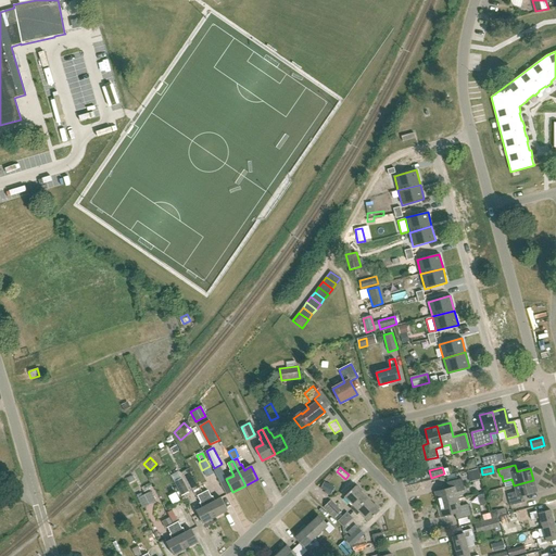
[(477,469),(469,471),(472,481),(479,479),(477,469)]
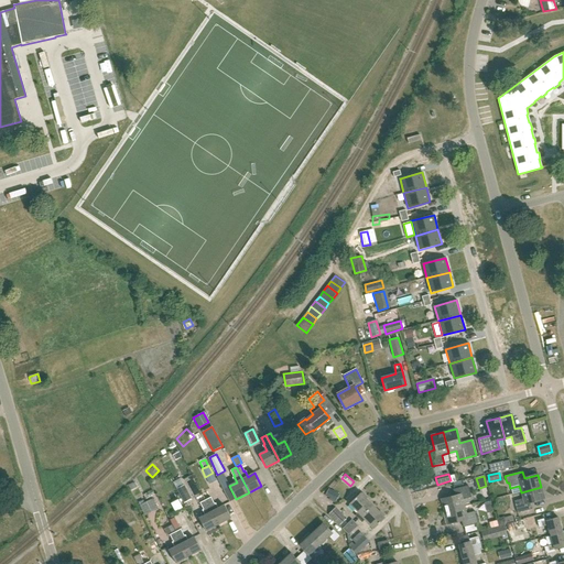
[(177,489),(184,485),(181,478),(173,483),(177,489)]
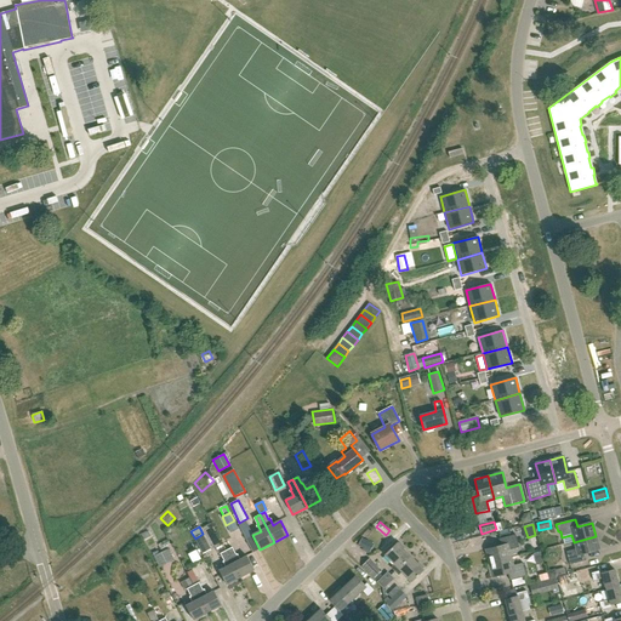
[(195,539),(204,553),(212,550),(204,534),(195,539)]
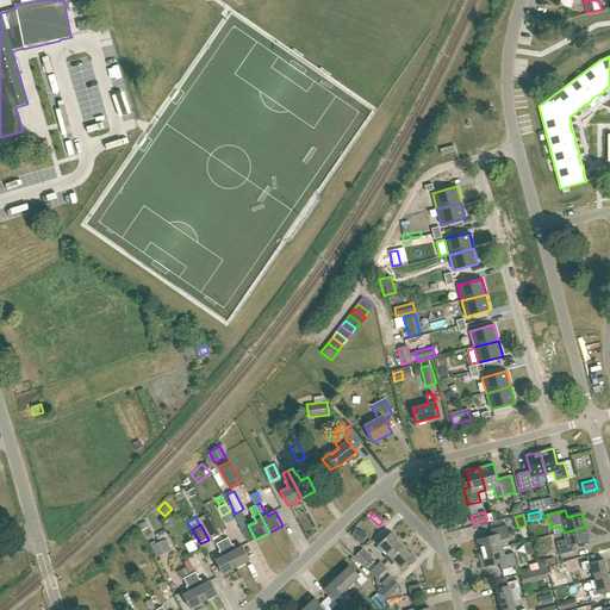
[(213,536),(219,533),(215,524),(209,528),(213,536)]
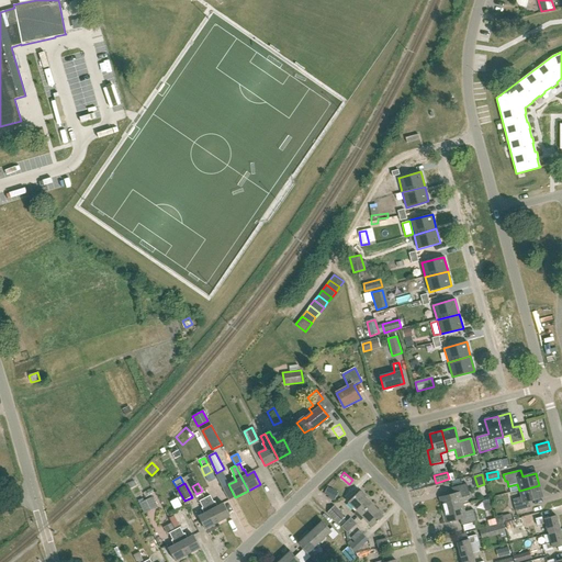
[(453,494),(439,498),(442,510),(463,505),(461,498),(470,496),(467,484),(451,487),(453,494)]
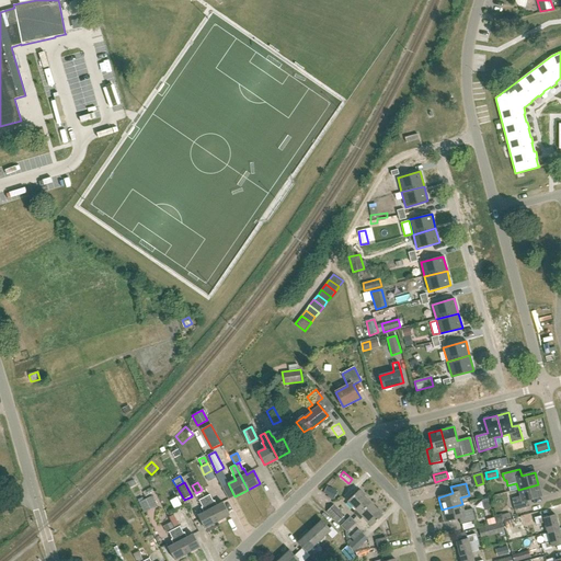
[(518,490),(519,496),(512,499),(514,511),(529,506),(528,501),(541,496),(538,484),(518,490)]
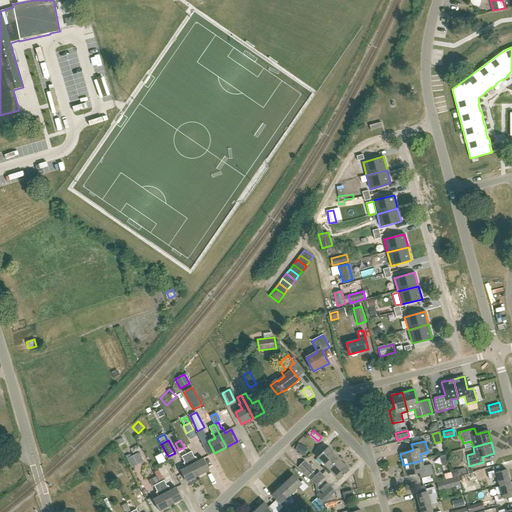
[(306,447),(298,444),(295,450),(303,453),(306,447)]
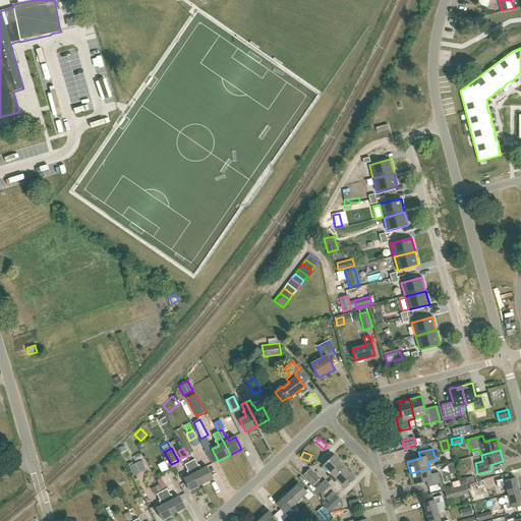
[(344,467),(338,461),(339,460),(335,456),(334,457),(333,456),(323,465),(332,473),(328,476),(331,479),(344,467)]
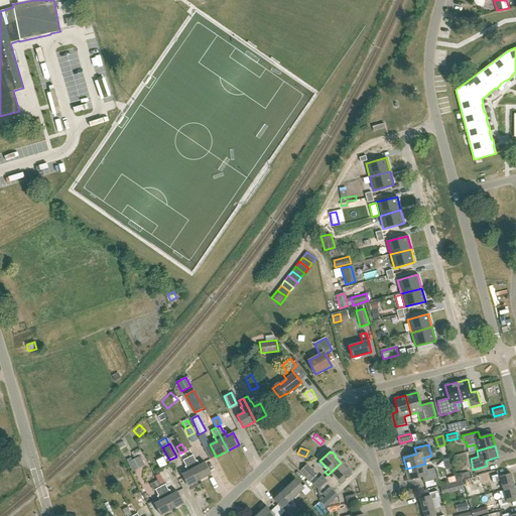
[(211,474),(205,463),(199,466),(196,460),(195,461),(191,455),(187,457),(200,480),(211,474)]
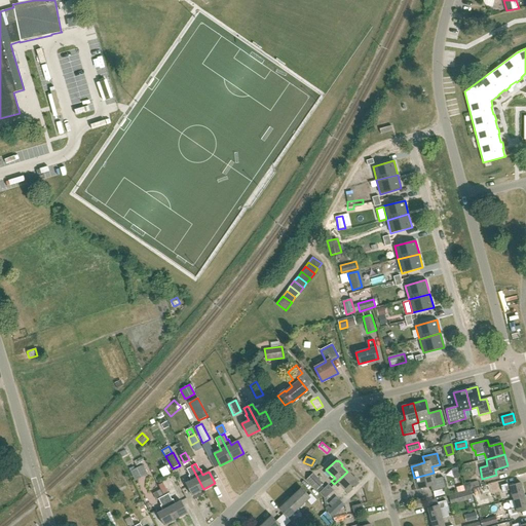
[(137,481),(149,475),(144,464),(132,471),(137,481)]
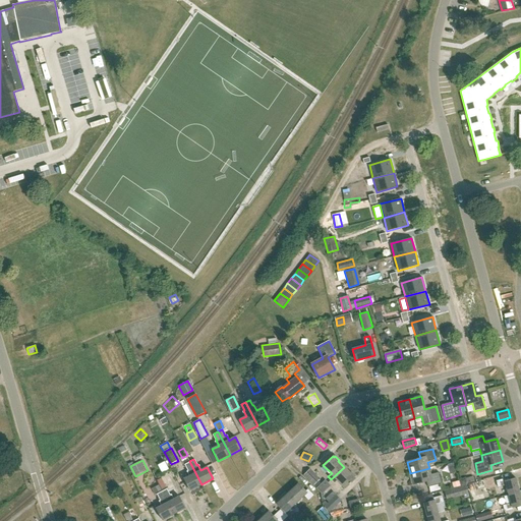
[(162,472),(169,469),(165,461),(158,465),(162,472)]
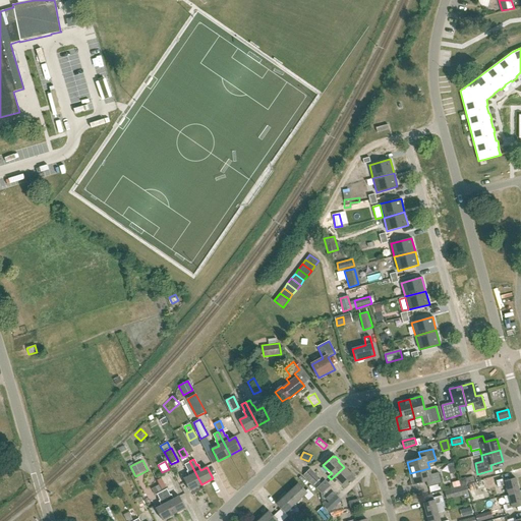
[(184,478),(190,490),(201,484),(189,461),(185,463),(188,469),(187,470),(190,475),(184,478)]
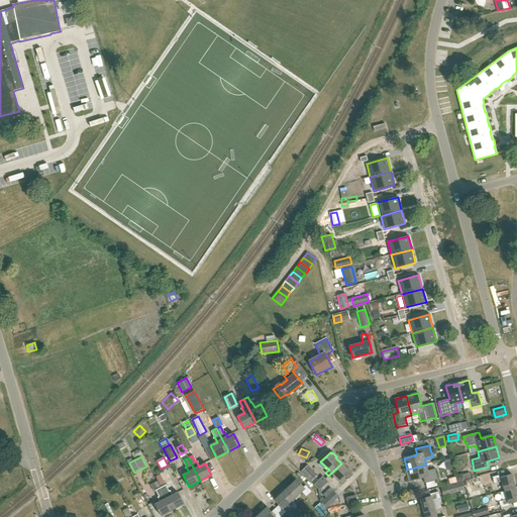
[(348,469),(347,470),(341,463),(328,476),(332,480),(335,477),(342,485),(352,475),(351,475),(352,473),(348,469)]
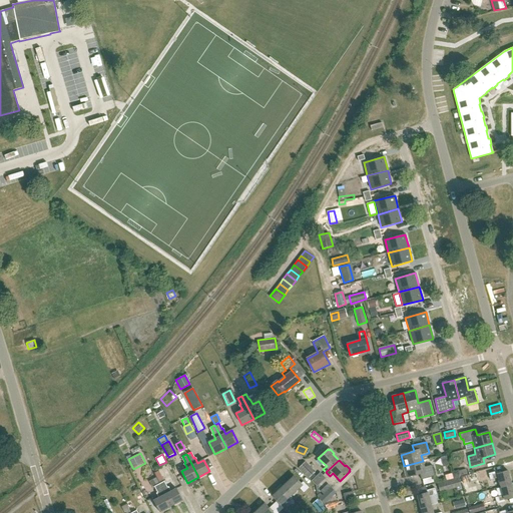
[(316,471),(306,461),(300,467),(309,477),(316,471)]
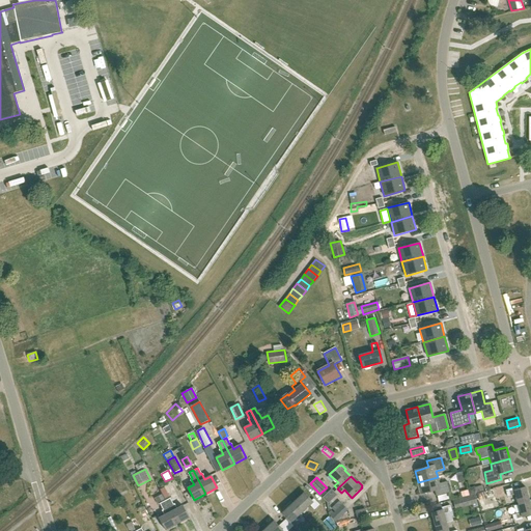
[(447,481),(439,483),(438,477),(418,482),(421,494),(435,491),(436,497),(450,493),(447,481)]
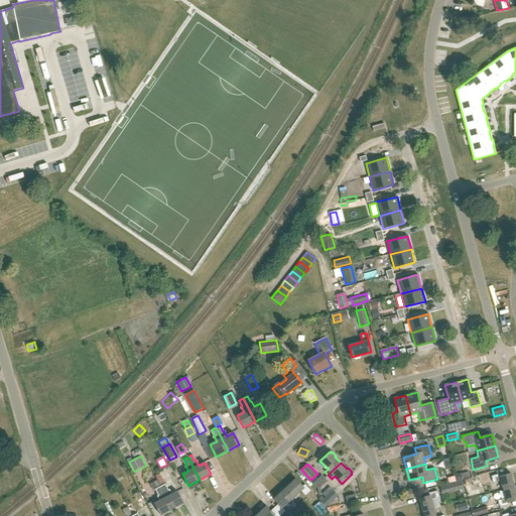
[(493,483),(501,481),(503,490),(514,487),(510,474),(500,476),(499,475),(491,477),(493,483)]
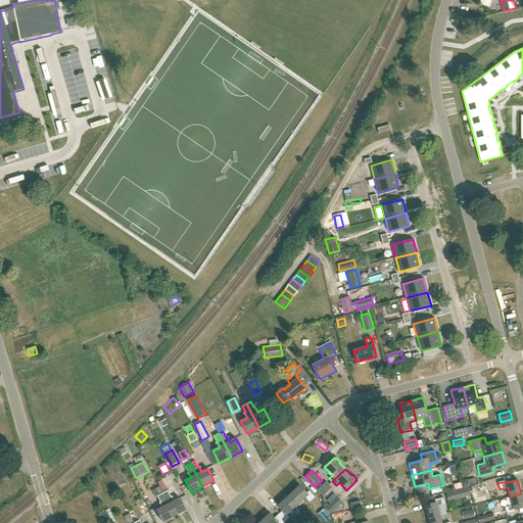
[(156,483),(161,492),(165,490),(160,481),(156,483)]
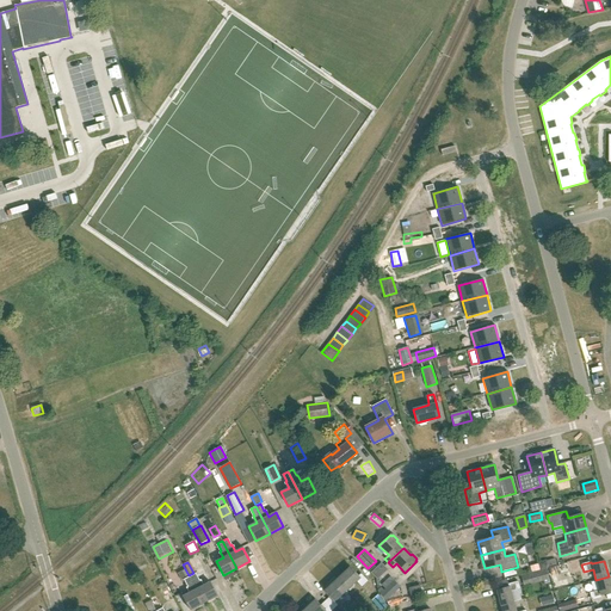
[(381,562),(376,568),(371,572),(375,575),(384,566),(381,562)]
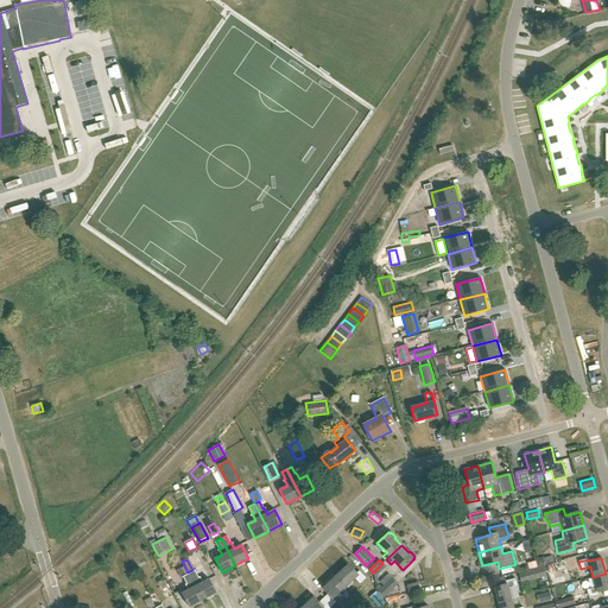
[(386,567),(382,563),(373,572),(375,576),(386,567)]
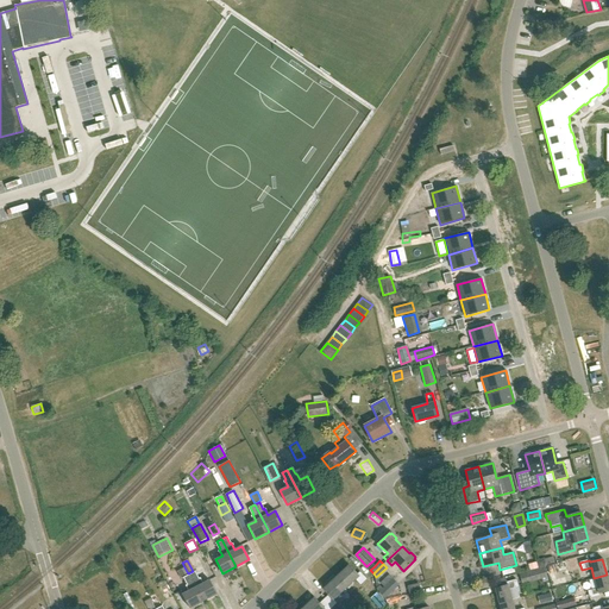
[(360,584),(366,579),(359,572),(357,573),(349,565),(336,577),(346,588),(356,579),(360,584)]
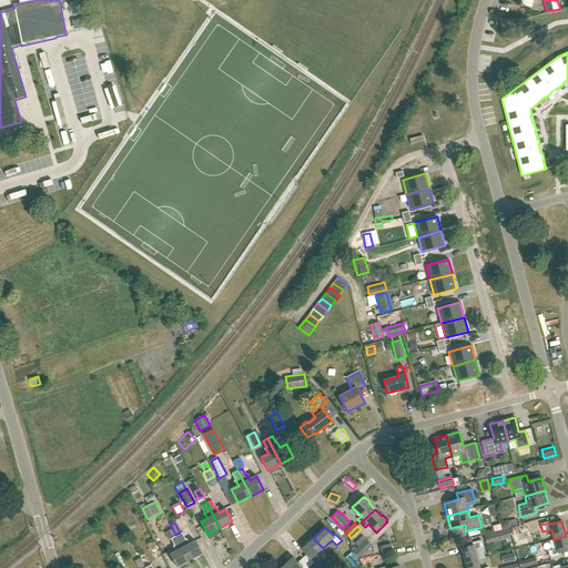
[(488,545),(507,540),(507,544),(513,541),(509,529),(486,535),(488,545)]
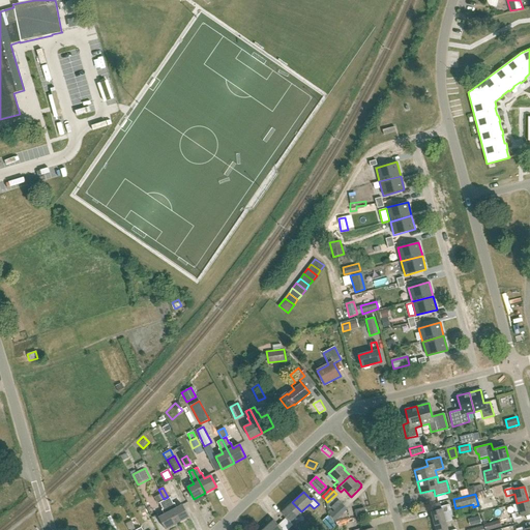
[(188,517),(182,505),(176,508),(173,502),(172,503),(169,497),(165,499),(176,523),(188,517)]
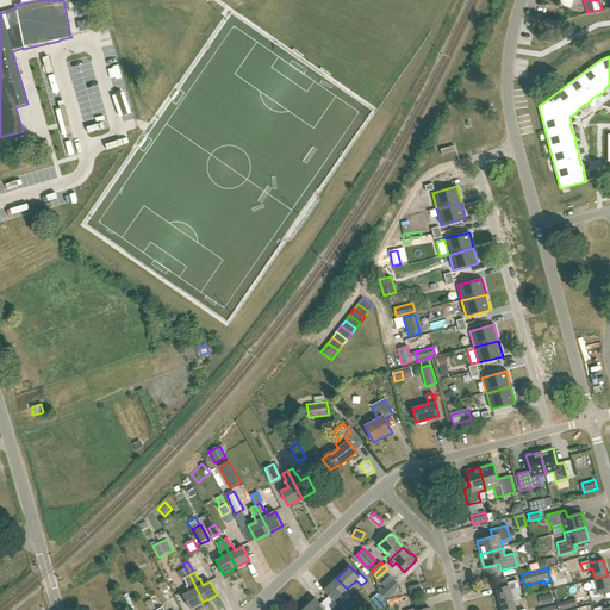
[(190,591),(182,595),(190,609),(203,602),(190,574),(185,577),(188,584),(187,584),(190,591)]
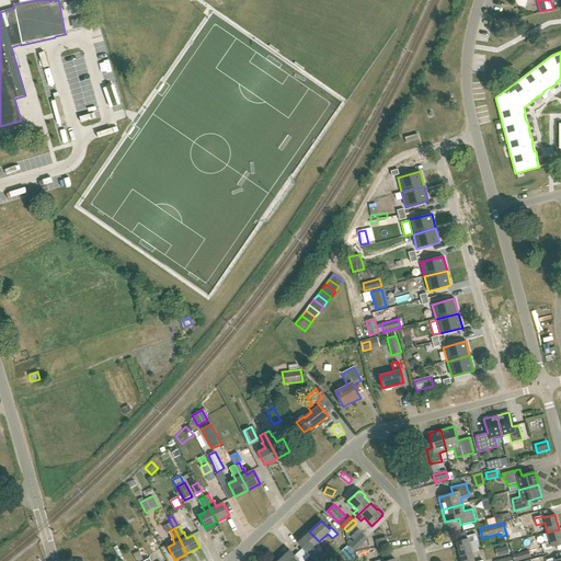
[(547,533),(550,542),(541,545),(542,551),(551,549),(551,547),(560,544),(560,538),(559,529),(547,533)]
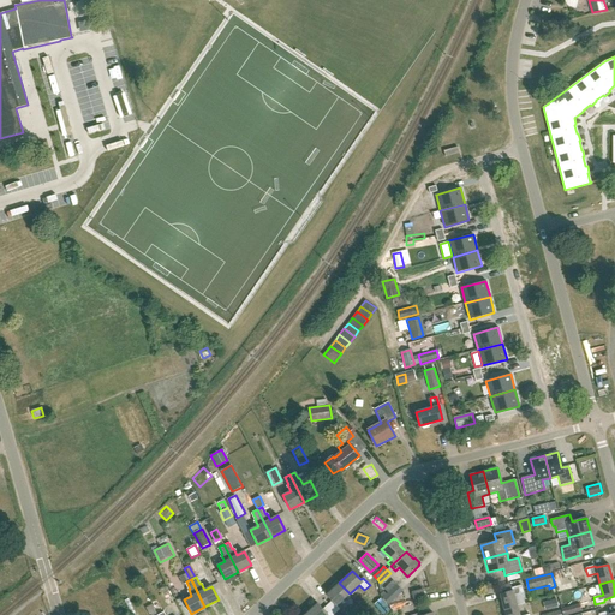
[(340,609),(336,605),(350,593),(339,583),(326,595),(332,601),(327,604),(335,614),(336,614),(347,614),(341,608),(340,609)]
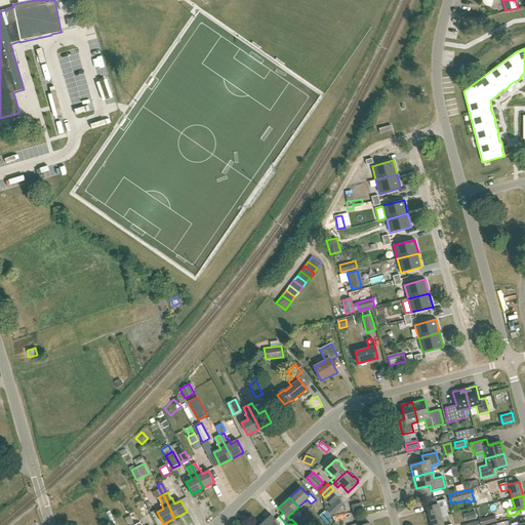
[(331,515),(344,503),(339,499),(327,511),(331,515)]
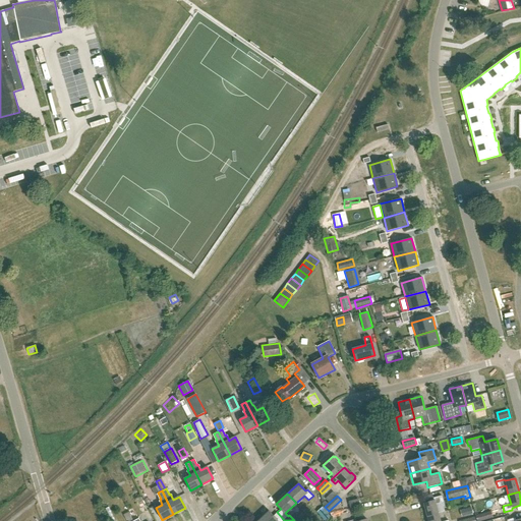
[(427,517),(438,514),(445,512),(444,507),(445,507),(442,496),(433,499),(433,500),(423,503),(427,517)]
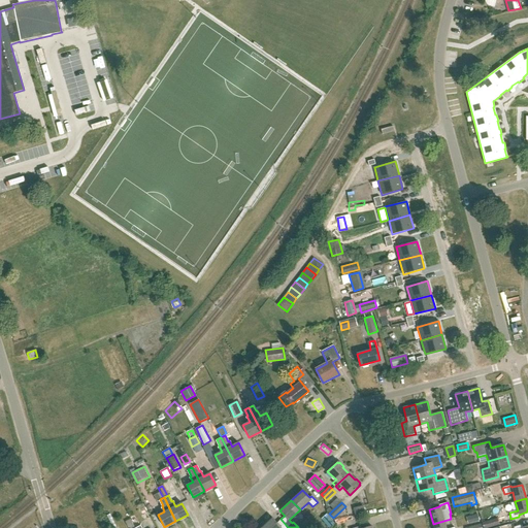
[(356,516),(364,514),(363,506),(354,508),(356,516)]
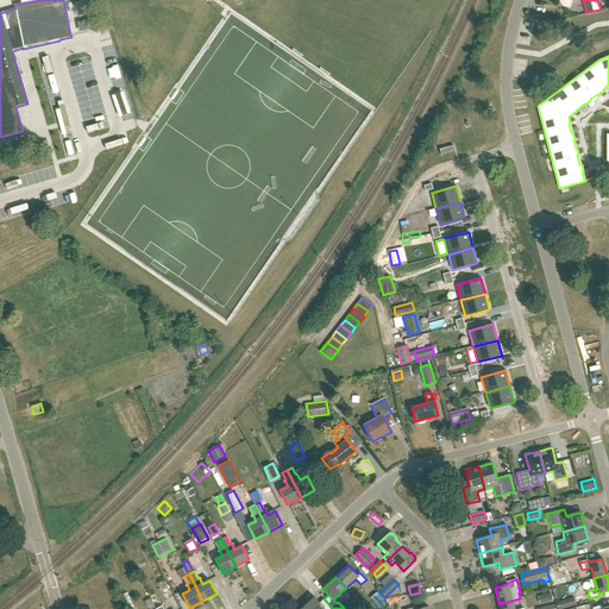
[(557,597),(569,595),(566,586),(556,588),(557,597)]
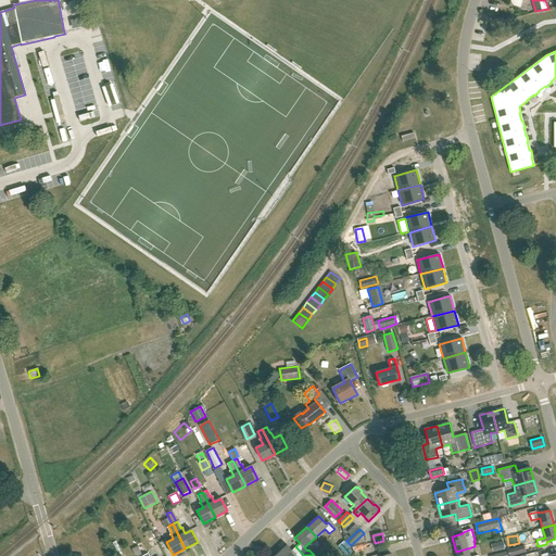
[(348,555),(353,551),(344,541),(339,545),(348,555)]
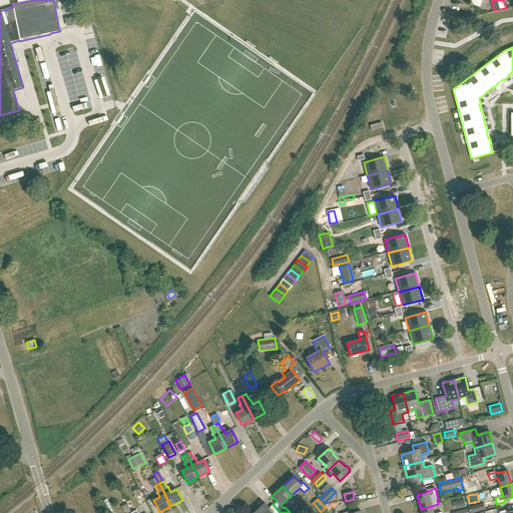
[(469,512),(474,512),(485,510),(483,502),(468,507),(469,512)]
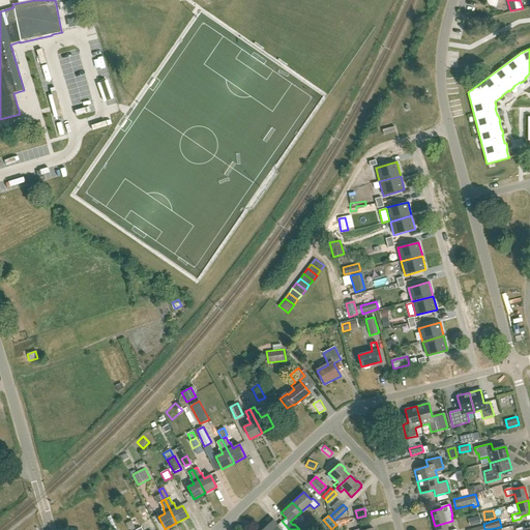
[(278,525),(273,520),(262,529),(281,529),(282,529),(287,529),(289,529),(282,521),(278,525)]
